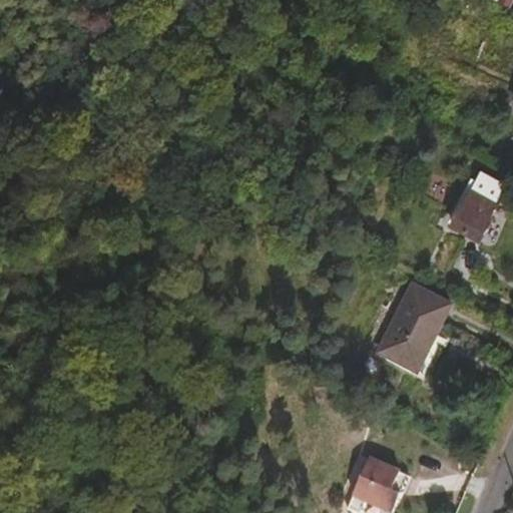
[(498,195),(473,182),(469,190),(494,204),(498,195)]
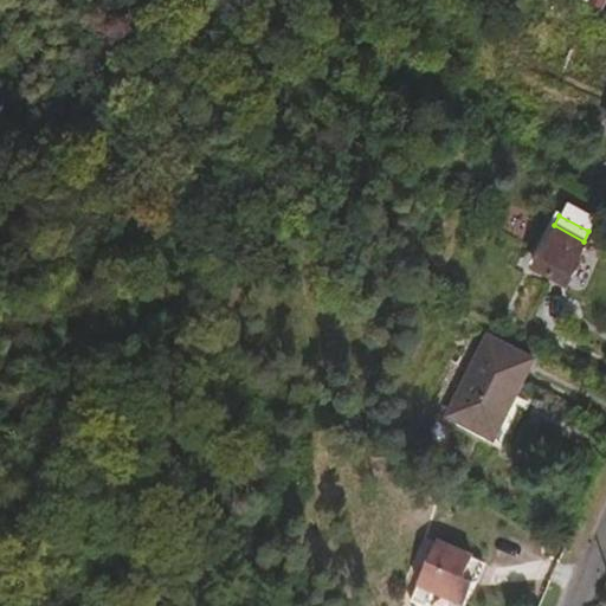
[(574,259),(584,242),(554,225),(533,265),(566,283),(578,260),(574,259)]
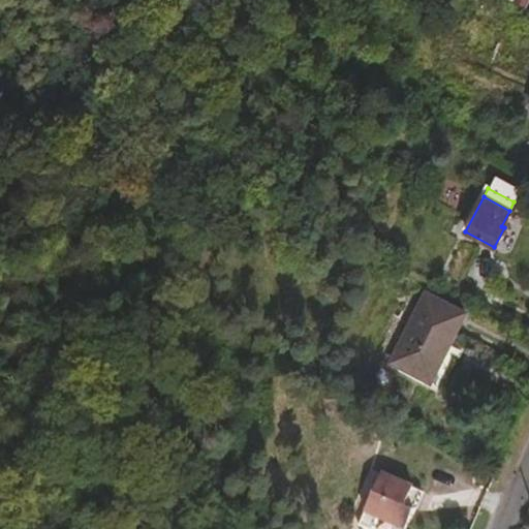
[(423,381),(460,314),(421,293),(385,361),(423,381)]
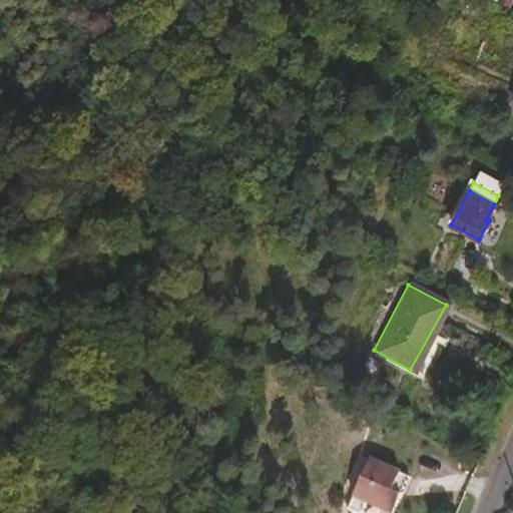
[(391,512),(407,476),(367,460),(346,509),(355,512),(358,512),(364,501),(391,512)]
